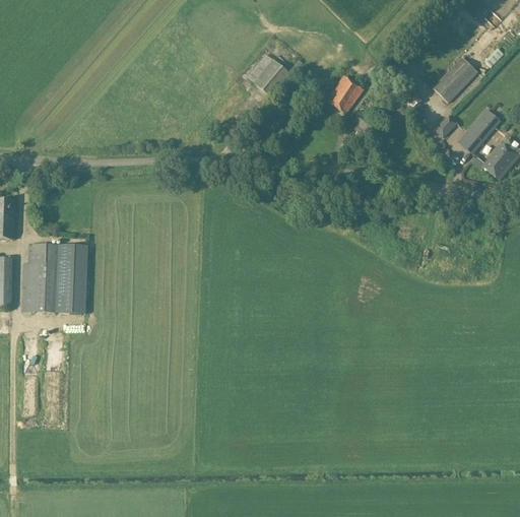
[(496,0),(492,6),(501,14),(506,8),(496,0)]
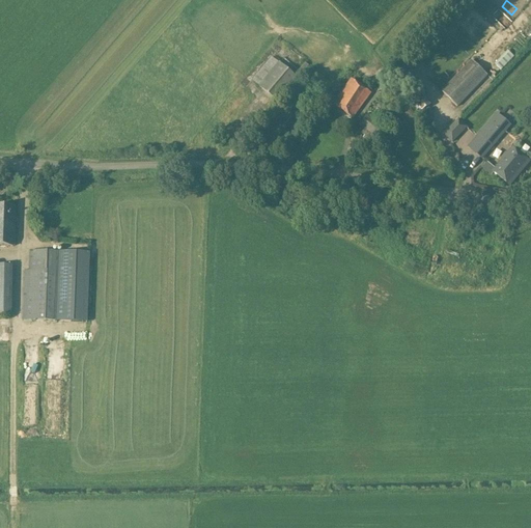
[(508,49),(495,62),(502,70),(515,56),(508,49)]
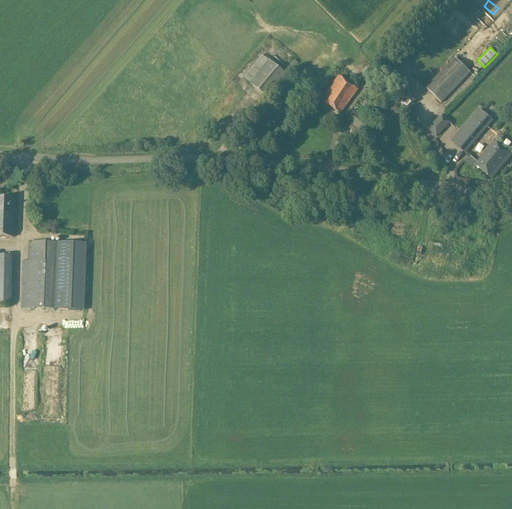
[(288,74),(263,53),(243,76),(268,97),(288,74)]
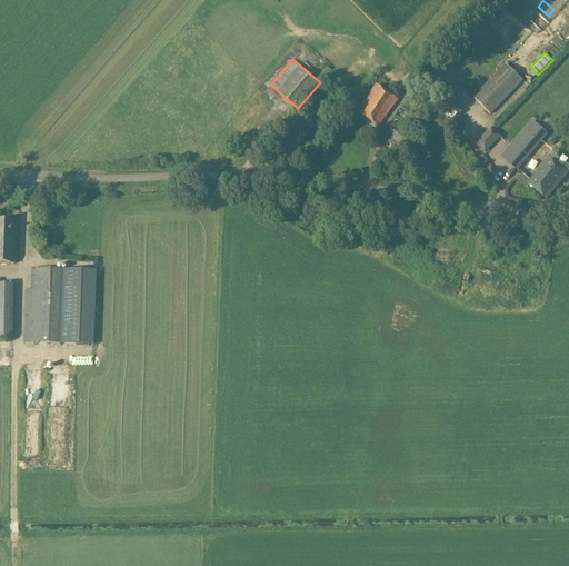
[(506,62),(473,96),(490,111),(522,78),(506,62)]
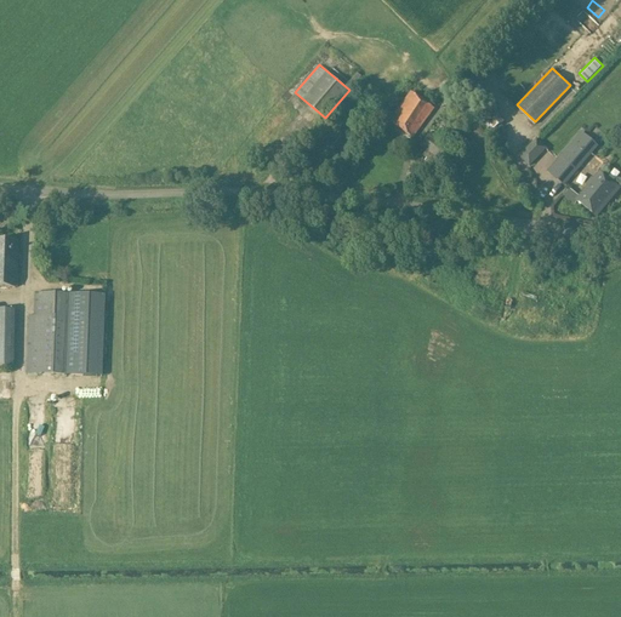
[(357,70),(349,80),(353,84),(362,74),(357,70)]
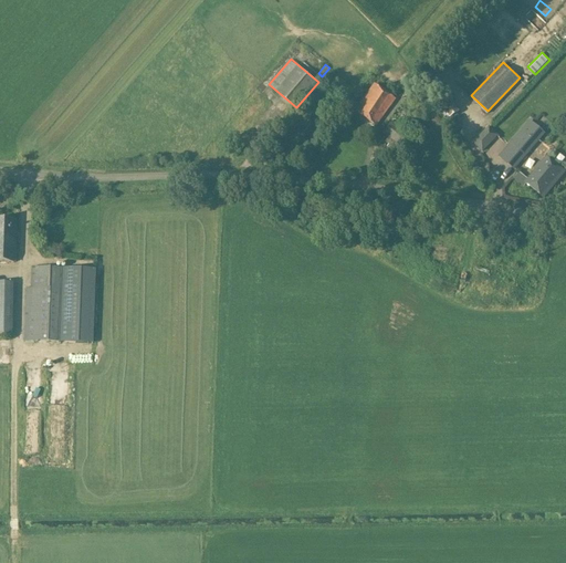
[(362,103),(356,110),(376,124),(396,96),(375,82),(360,102),(362,103)]
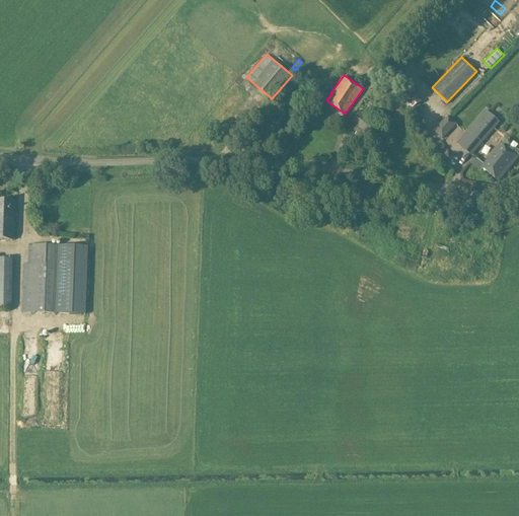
[(318,96),(299,81),(295,84),(302,90),(300,92),(313,102),(318,96)]
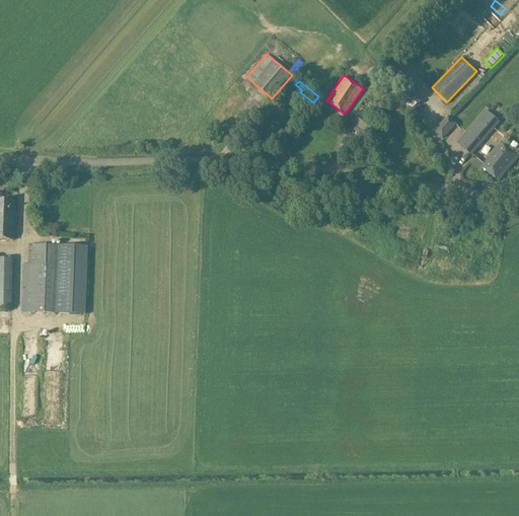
[(421,100),(413,87),(400,94),(410,108),(421,100)]
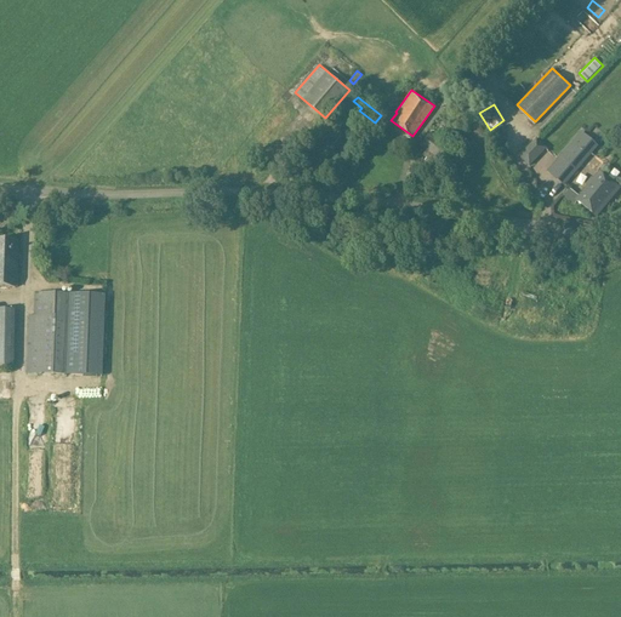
[(564,183),(598,143),(582,130),(548,169),(564,183)]
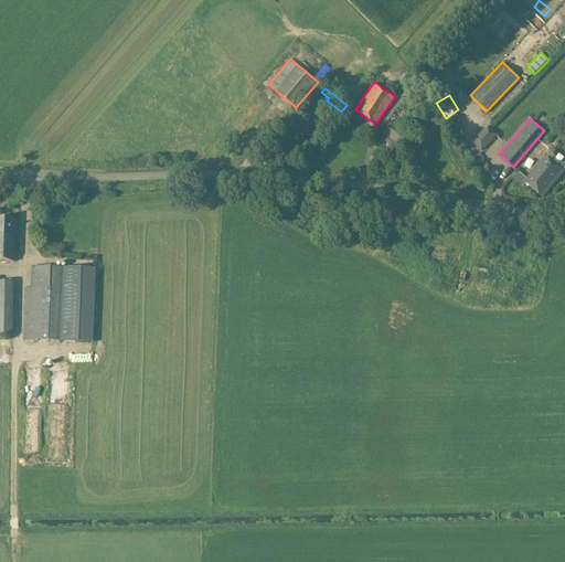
[(470,139),(482,149),(498,130),(484,120),(470,139)]
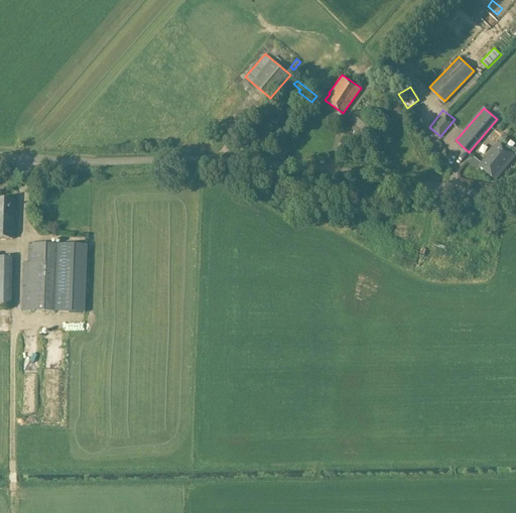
[(499,142),(483,162),(474,155),(469,160),(478,168),(480,165),(494,177),(514,154),(499,142)]
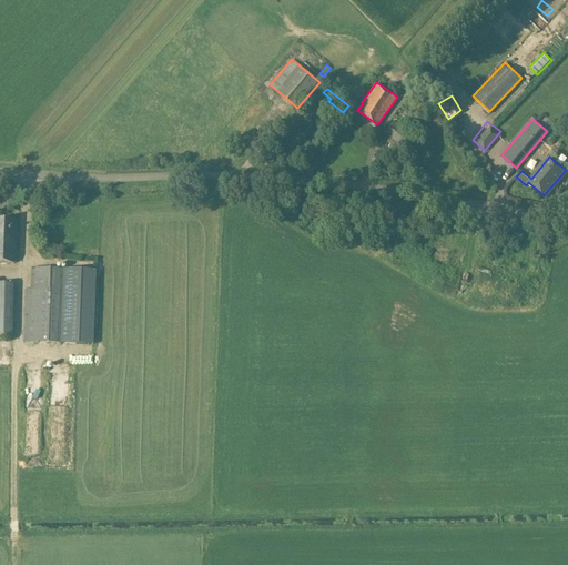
[(0,261),(13,262),(14,243),(16,220),(0,219),(0,261)]
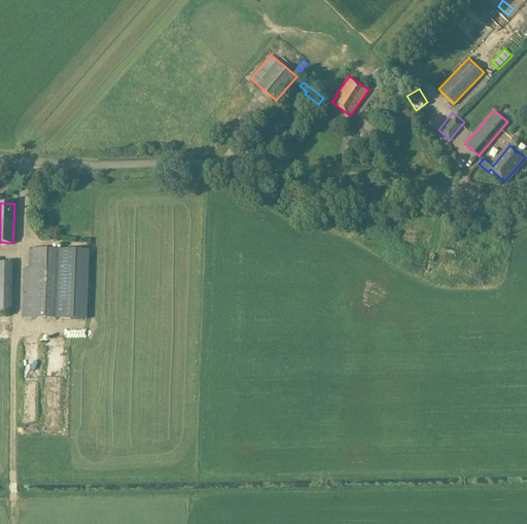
[(86,248),(67,247),(29,246),(28,266),(24,266),(23,315),(65,317),(83,317),(86,248)]
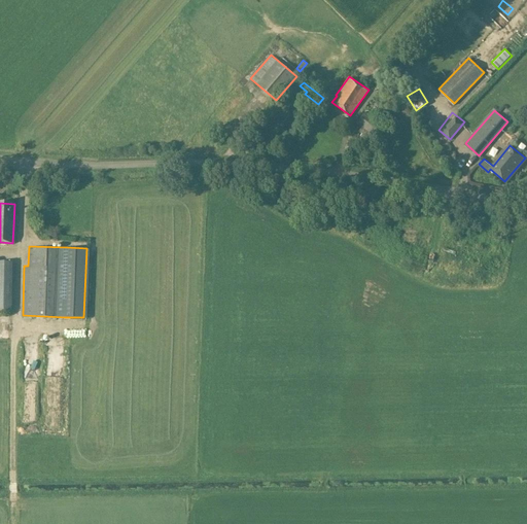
[(12,262),(0,260),(0,309),(11,310),(12,262)]
